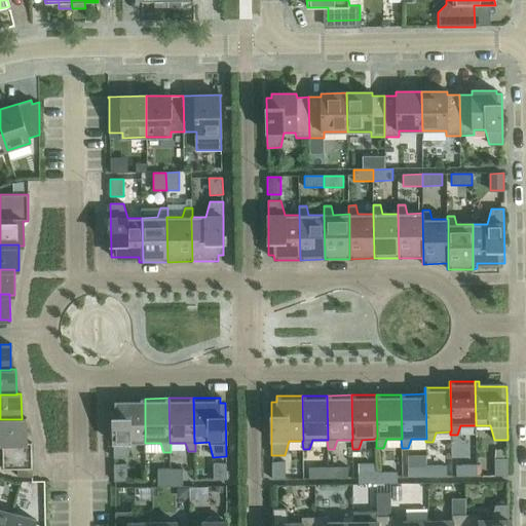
[(145,443),(145,399),(141,399),(141,404),(113,405),(114,458),(126,458),(130,443),(145,443)]
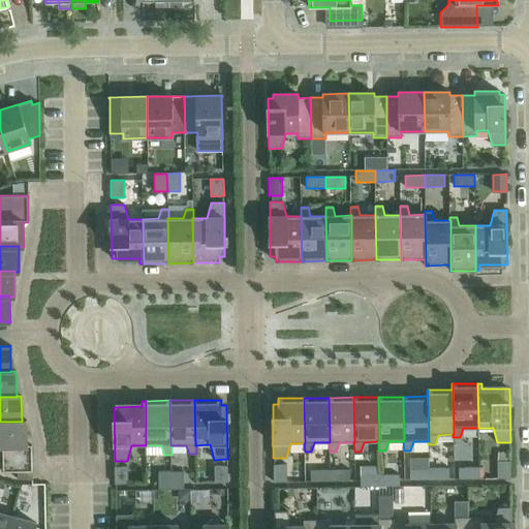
[(27,421),(22,421),(22,422),(0,422),(0,446),(2,447),(3,472),(32,471),(32,445),(27,445),(27,421)]
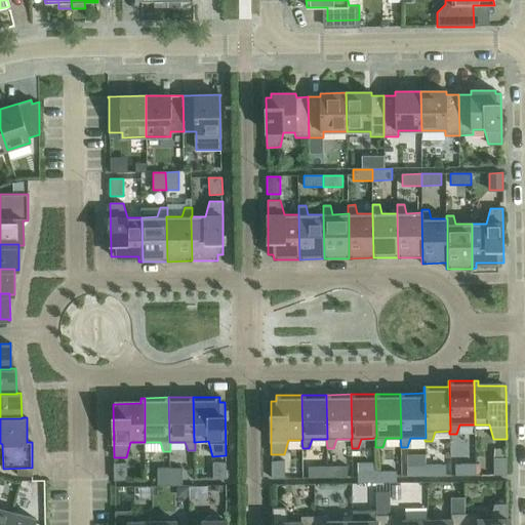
[(507,475),(507,457),(493,458),(494,475),(507,475)]
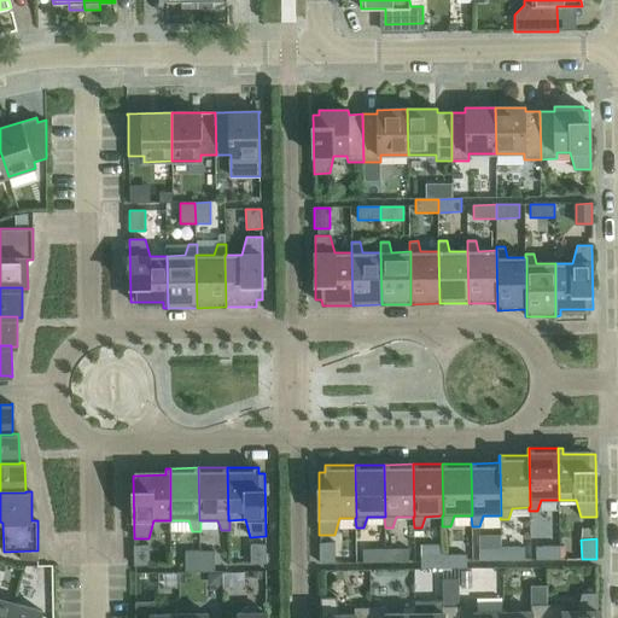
[(320,564),(336,563),(334,543),(320,543),(320,564)]
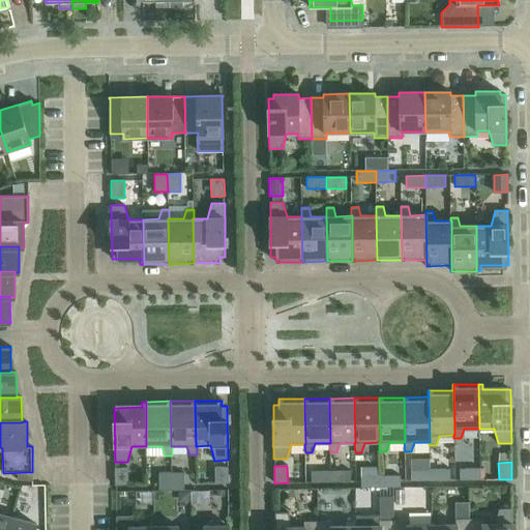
[(214,467),(215,483),(228,483),(228,467),(214,467)]
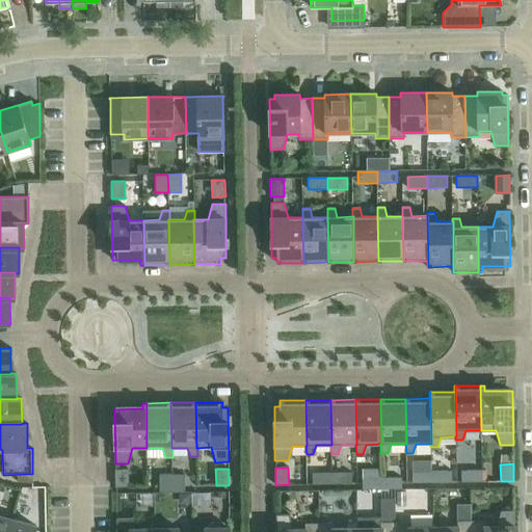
[(115,487),(129,487),(128,470),(115,470),(115,487)]
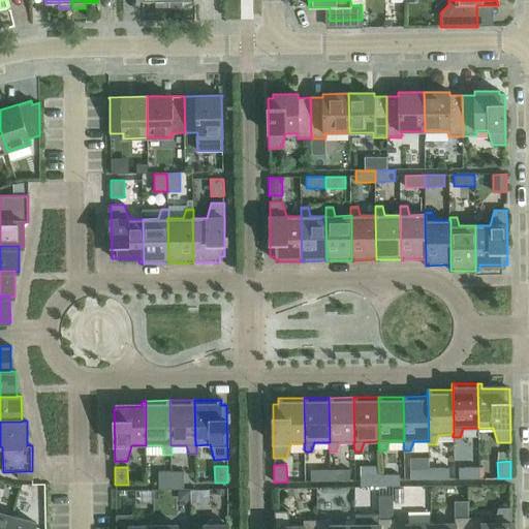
[(430,479),(430,468),(410,469),(410,480),(430,479)]
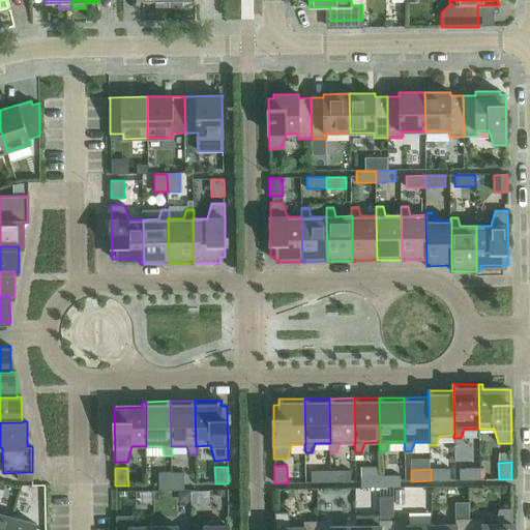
[(450,469),(431,469),(431,480),(450,480),(450,469)]
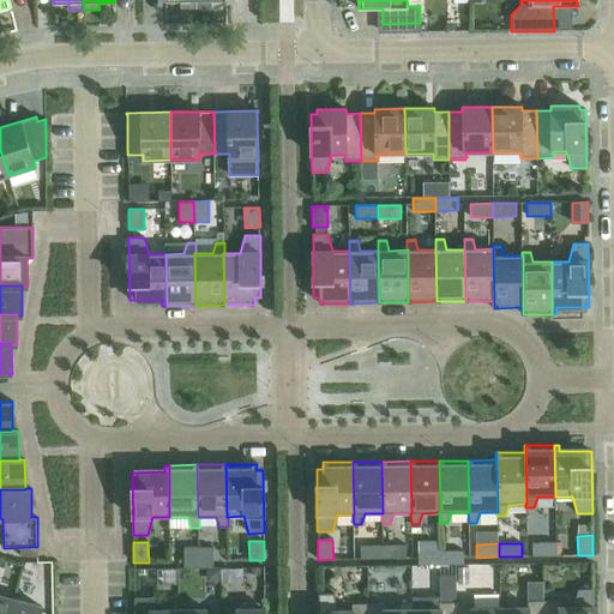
[(533,557),(557,557),(557,543),(533,543),(533,557)]
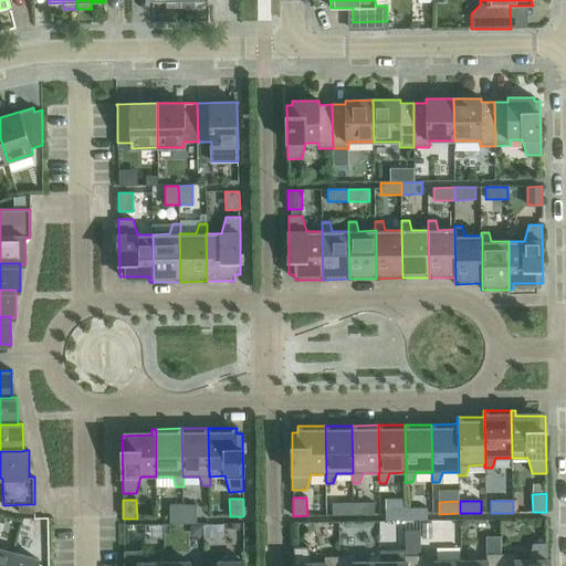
[(374,502),(353,503),(354,515),(375,515),(374,502)]
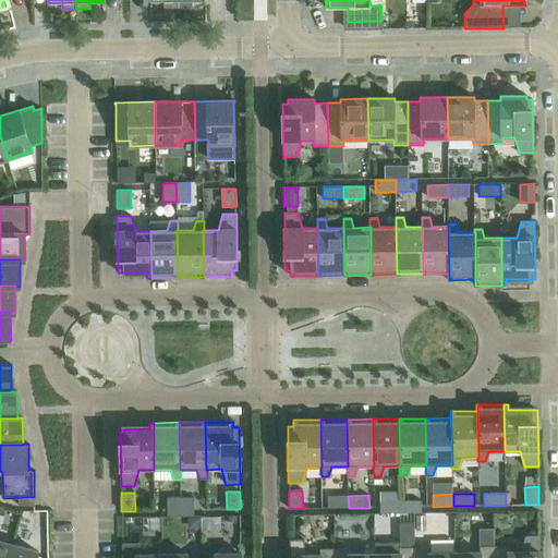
[(349,508),(348,496),(327,496),(328,508),(349,508)]
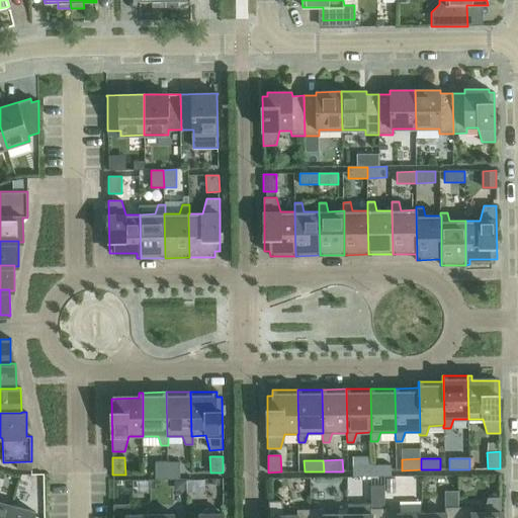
[(168,480),(167,462),(155,462),(155,480),(168,480)]
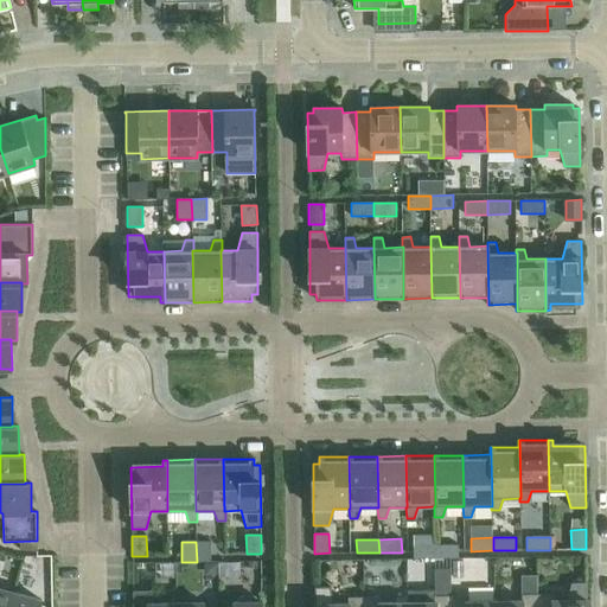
[(196,542),(197,562),(211,562),(211,542),(196,542)]
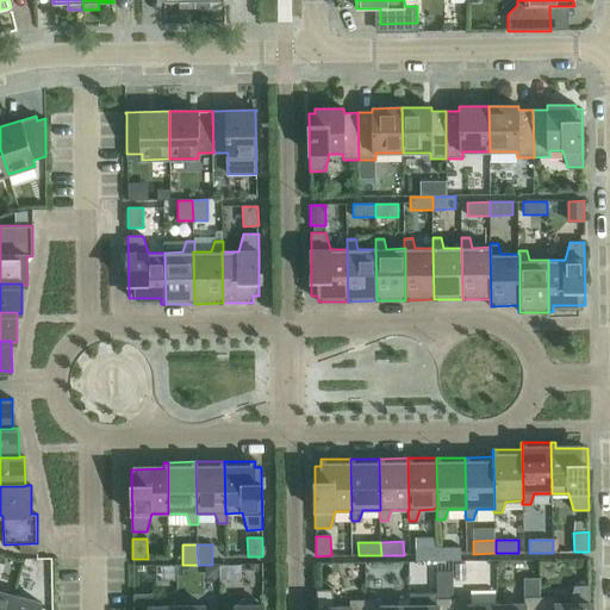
[(437,548),(439,561),(461,561),(461,547),(437,548)]
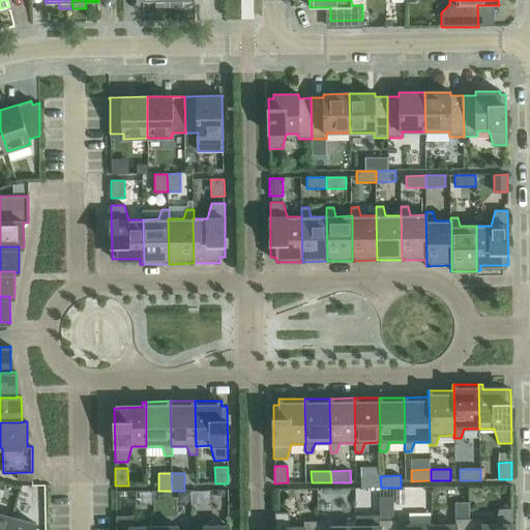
[(381,488),(380,476),(360,476),(361,488),(381,488)]
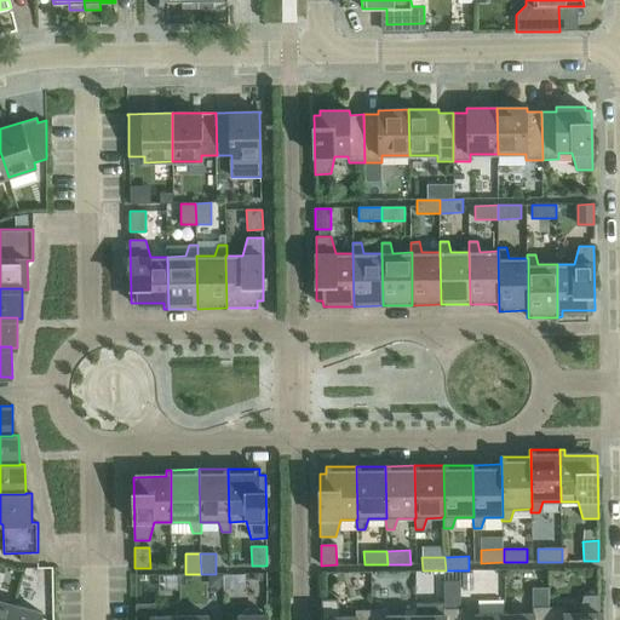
[(600,619),(600,595),(584,596),(579,613),(566,613),(566,607),(549,607),(549,619),(600,619)]
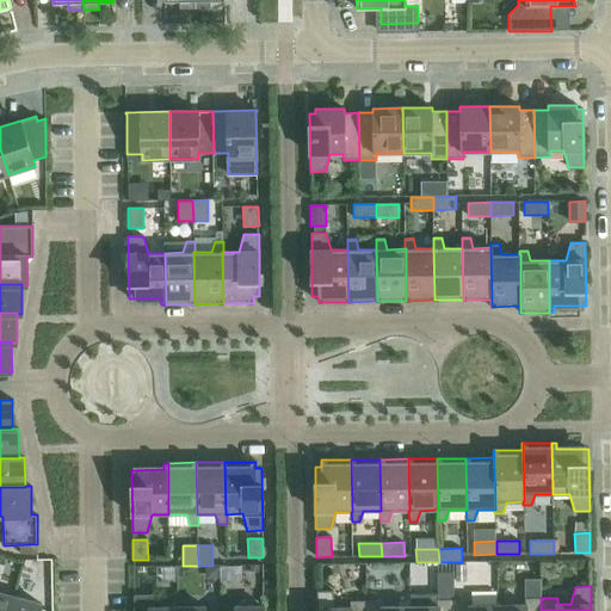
[(366,610),(366,600),(350,602),(350,608),(337,608),(332,591),(316,591),(316,610),(366,610)]
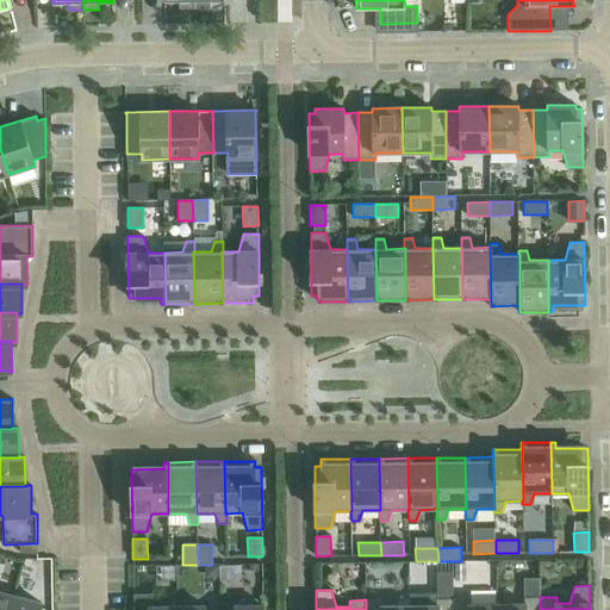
[(0,609),(10,609),(14,596),(0,591),(0,609)]
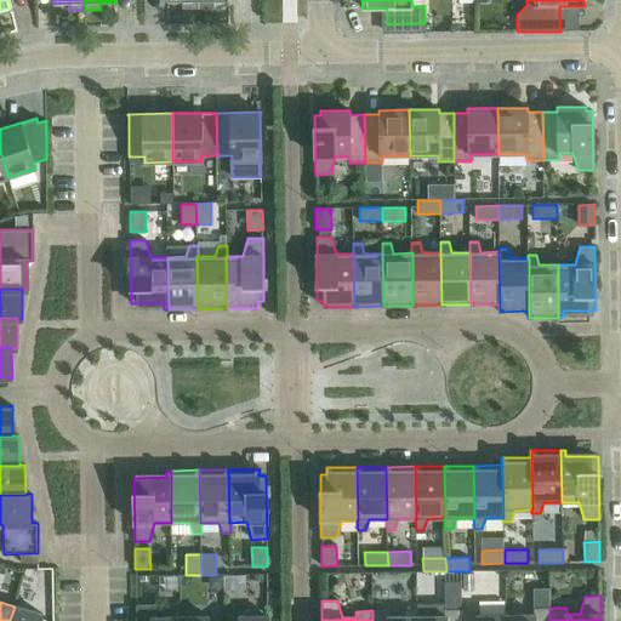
[(180,620),(180,617),(157,617),(155,604),(136,605),(136,620),(180,620)]
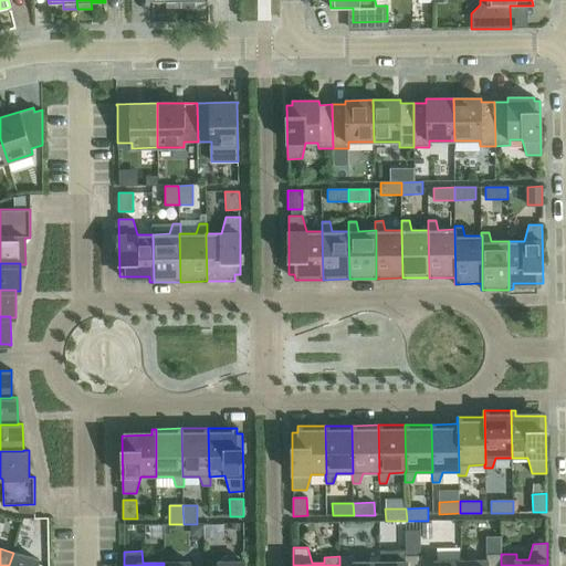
[(420,565),(420,555),(406,556),(406,551),(379,552),(380,562),(379,565),(420,565)]
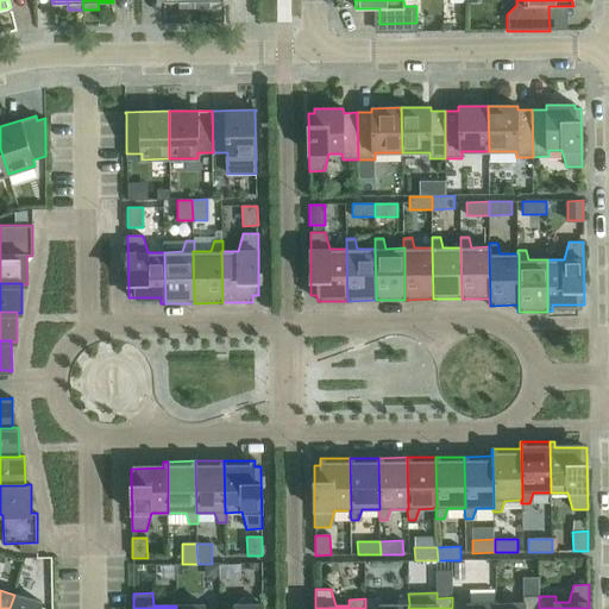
[(42,602),(14,595),(10,608),(43,608),(41,608),(42,602)]
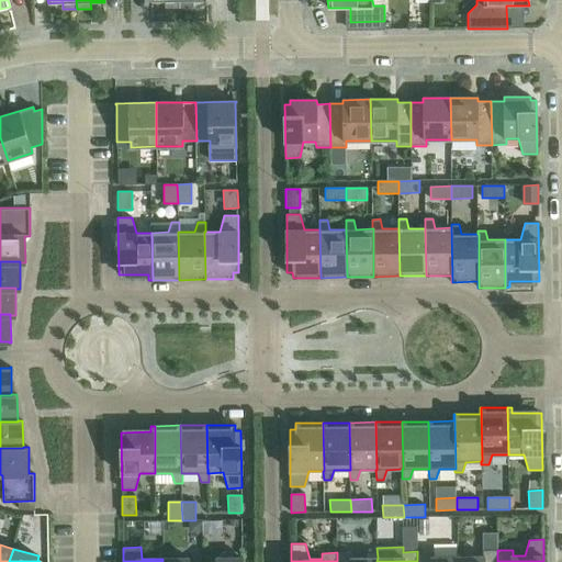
[(497,561),(497,550),(483,550),(483,557),(458,557),(457,561),(497,561)]
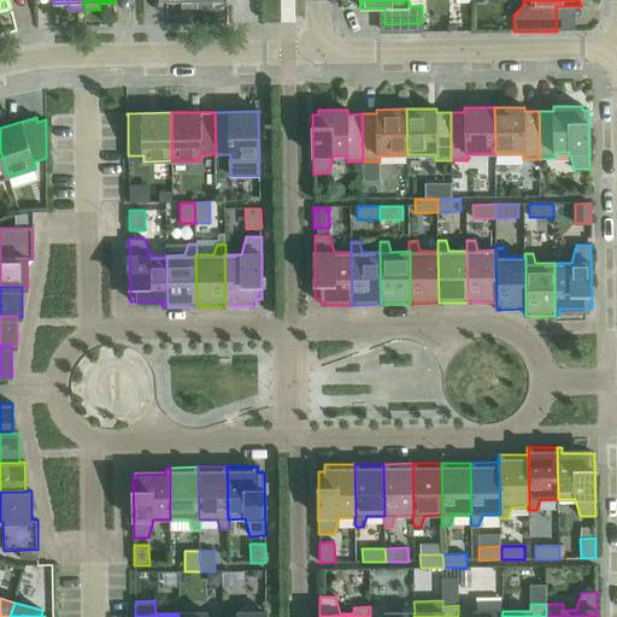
[(265,616),(266,612),(262,612),(260,607),(256,605),(247,606),(244,607),(241,612),(238,612),(236,616),(265,616)]
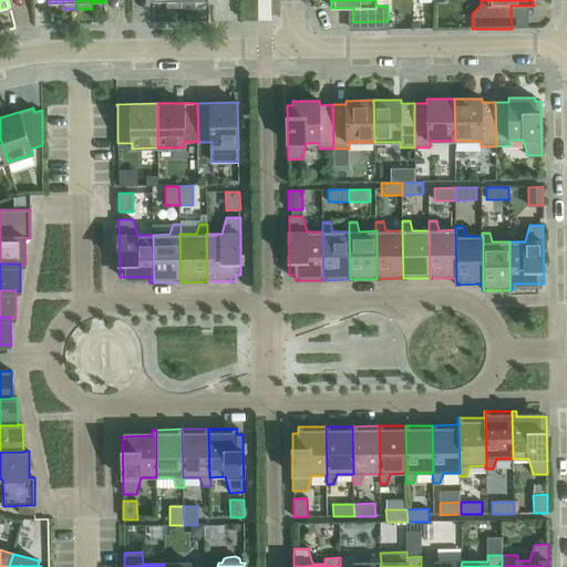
[(436,556),(421,556),(421,566),(461,566),(462,562),(436,562),(436,556)]
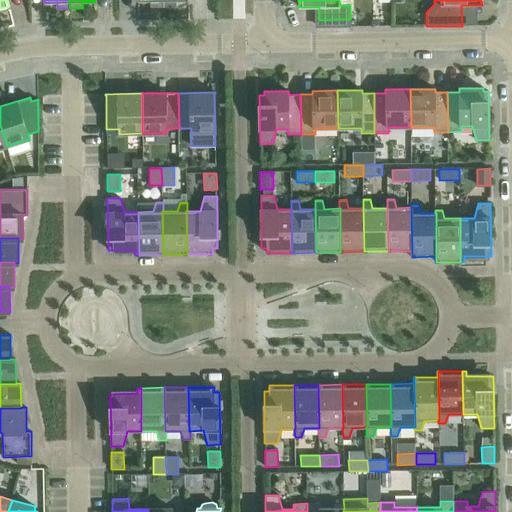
[(343,511),(344,508),(321,509),(320,503),(307,503),(307,511),(343,511)]
